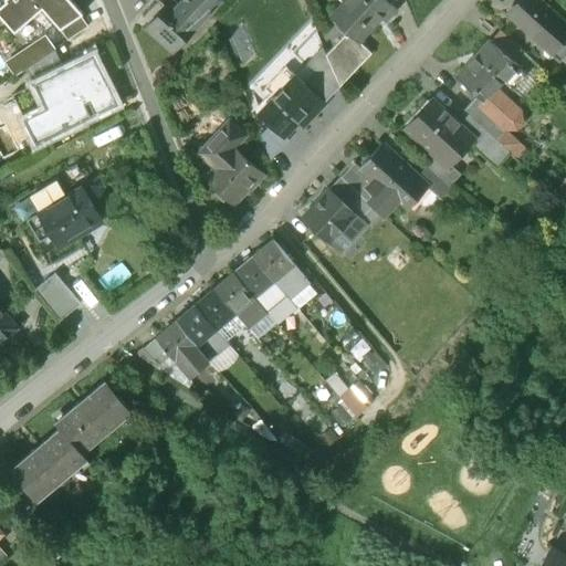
[(3,0),(3,1),(4,3),(0,7),(0,18),(13,34),(41,10),(60,31),(80,18),(82,16),(67,0),(3,0)]
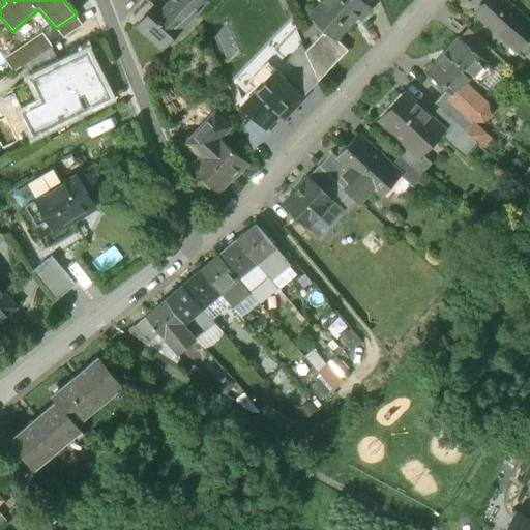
[(207,1),(205,0),(172,0),(166,7),(159,2),(137,26),(162,51),(188,23),(187,23),(207,1)]
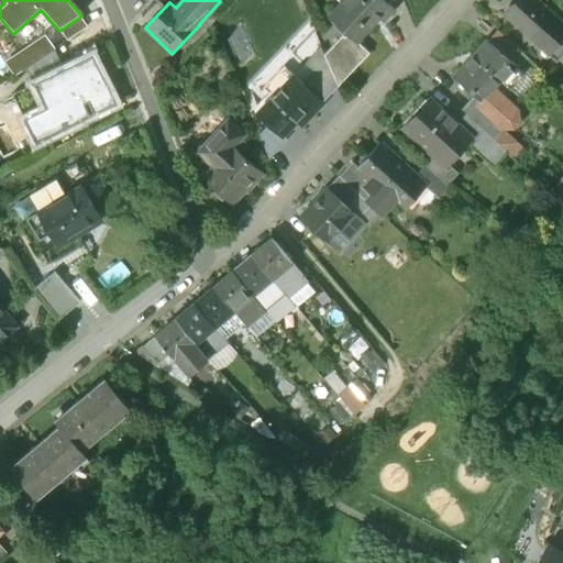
[(384,0),(345,0),(342,4),(331,17),(348,32),(357,41),(379,15),(384,20),(394,9),(389,4),(384,0)]
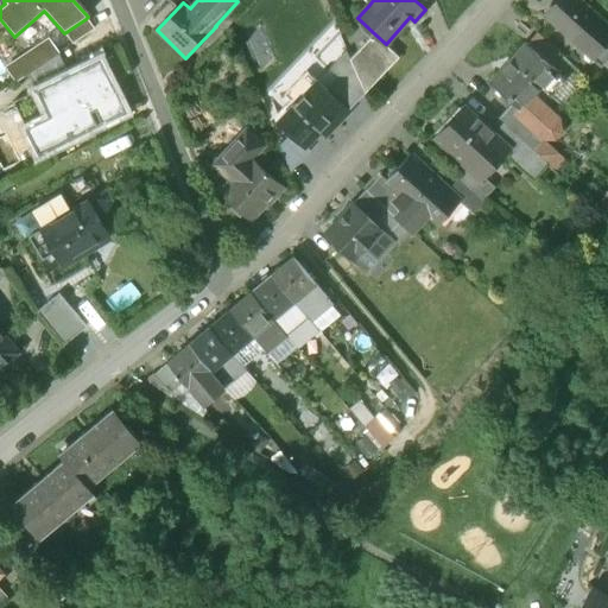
[(607,25),(586,4),(580,0),(558,0),(545,16),(601,68),(607,59),(607,43),(605,40),(607,36),(607,25)]
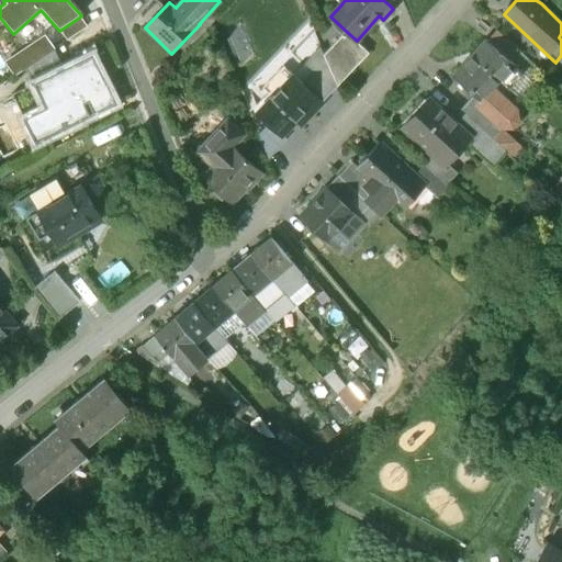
[(79,18),(59,31),(67,42),(87,29),(79,18)]
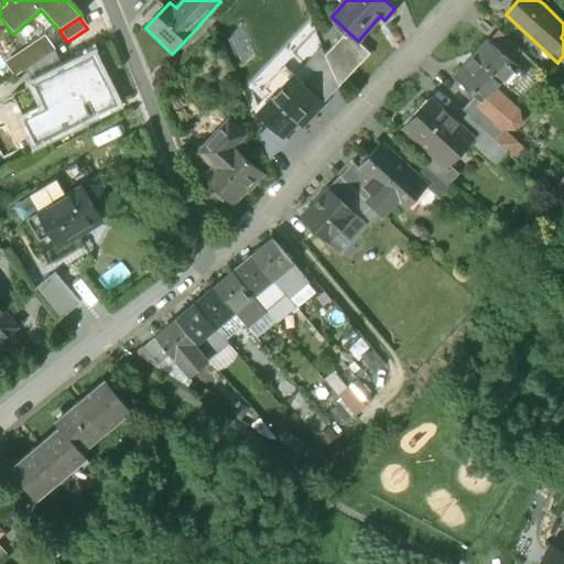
[(519,51),(499,31),(489,42),(510,62),(519,51)]
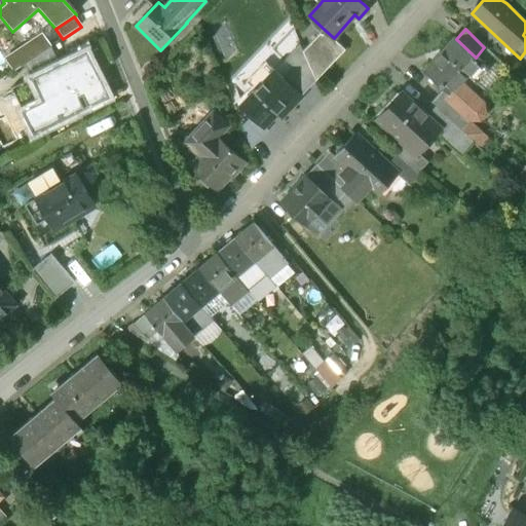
[(325,30),(303,51),(315,81),(345,49),(334,38),(325,30)]
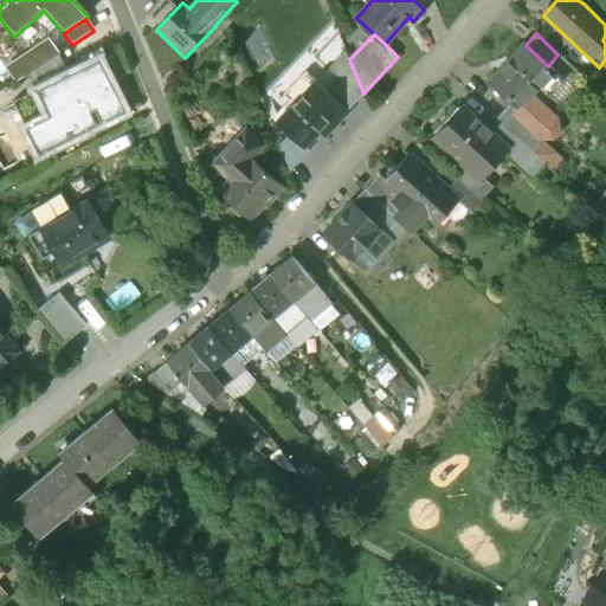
[(49,37),(5,65),(17,82),(60,53),(49,37)]
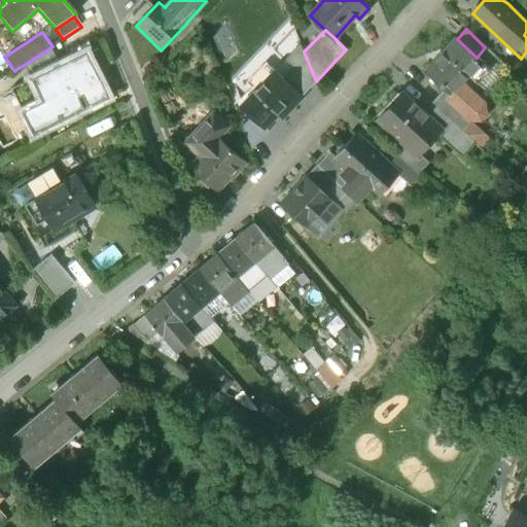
[(457,39),(445,53),(446,54),(435,65),(433,64),(426,72),(446,90),(450,95),(447,98),(464,114),(455,125),(462,131),(471,120),(480,120),(485,114),(484,106),(486,105),(461,82),(468,75),(476,82),(488,68),(477,58),(457,39)]
